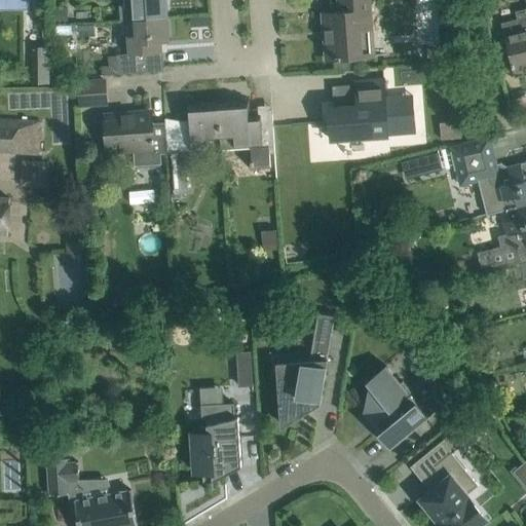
[(136,19),(168,16),(166,0),(125,0),(126,4),(119,4),(120,20),(136,19)]
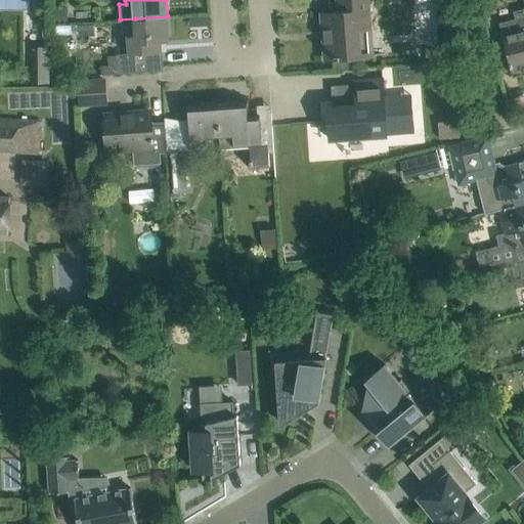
[(321,14),(325,59),(335,58),(335,59),(340,59),(340,58),(385,55),(385,53),(374,54),(372,27),(370,27),(368,0),(338,0),(339,12),(321,14)]
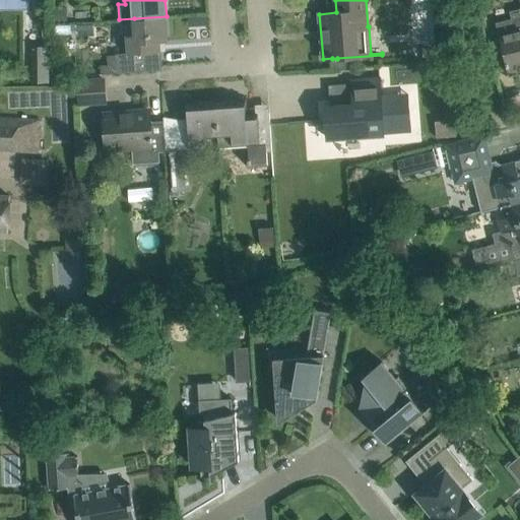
[(519,8),(510,11),(512,19),(498,23),(507,62),(506,62),(507,67),(508,67),(510,74),(519,71),(519,8)]
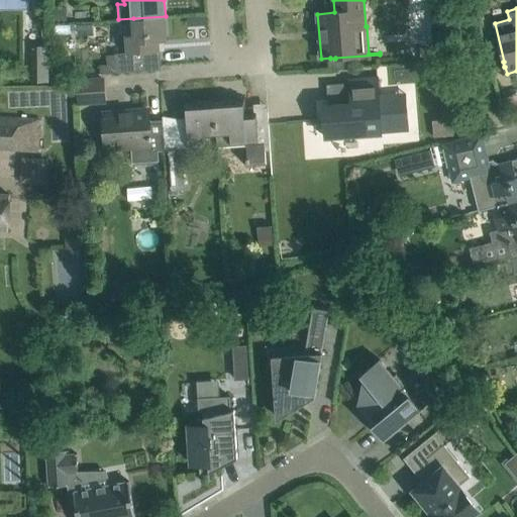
[(162,70),(162,67),(159,67),(158,41),(167,40),(166,16),(133,18),(134,33),(125,34),(127,52),(115,53),(116,55),(107,56),(107,65),(100,66),(100,74),(117,72),(162,70)]
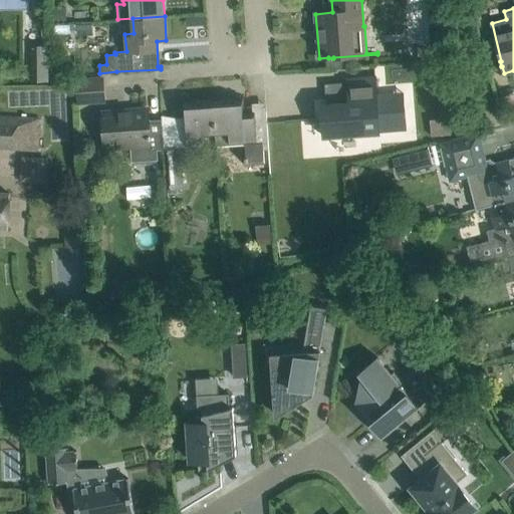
[(49,59),(32,59),(32,81),(49,81),(49,59)]
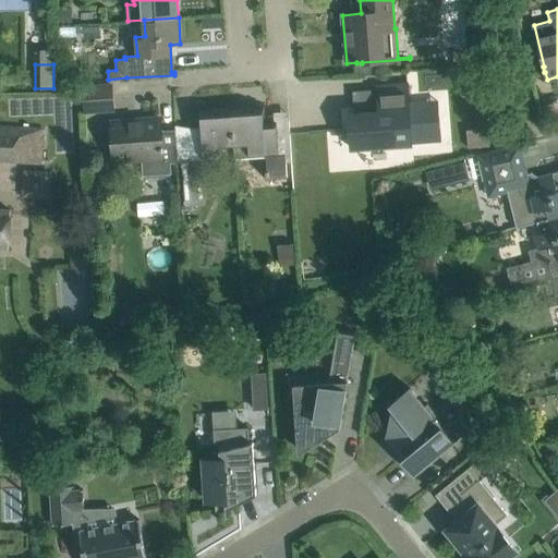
[(110,84),(83,86),(85,112),(112,110),(110,84)]
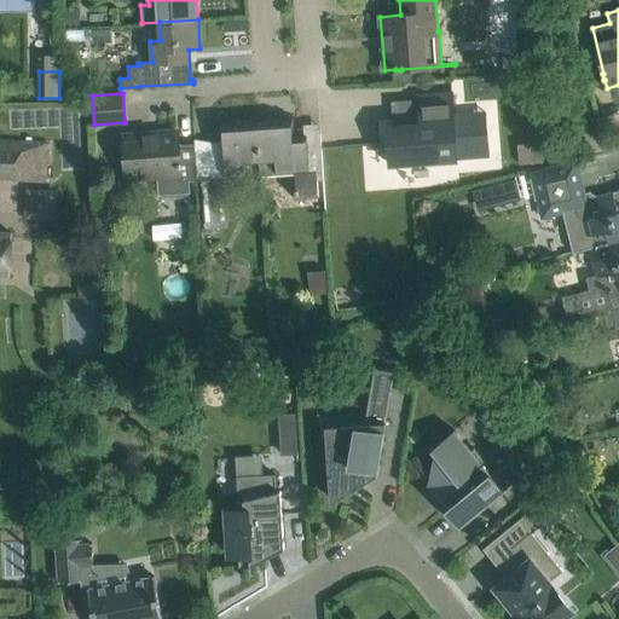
[(489,134),(455,137),(451,94),(420,97),(422,125),(388,127),(389,144),(394,143),(395,163),(490,156),(489,134)]
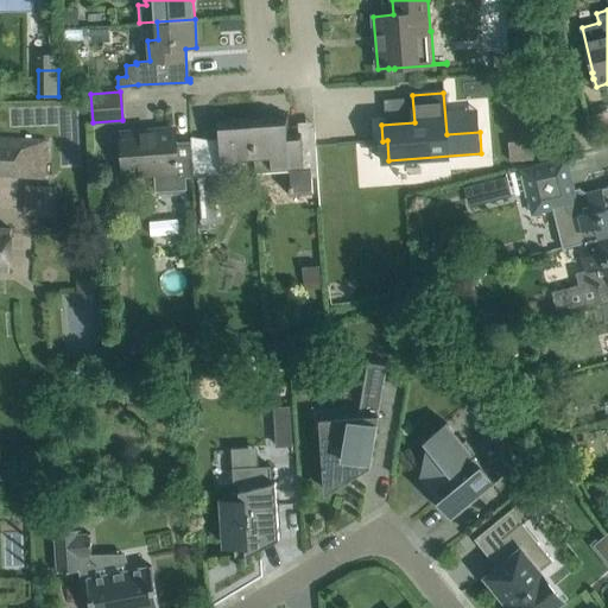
[(253,121),(255,158),(257,173),(289,171),(290,197),(314,196),(312,178),(318,178),(315,132),(314,132),(315,145),(301,146),(299,138),(287,139),(286,122),(289,119),(289,113),(283,113),(283,119),(253,121)]
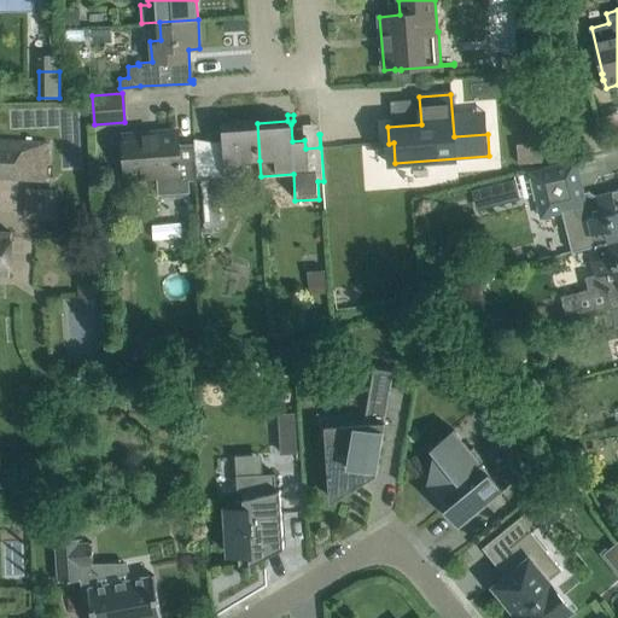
[(260,161),(257,123),(225,126),(225,120),(219,120),(219,127),(222,129),(223,146),(215,147),(217,176),(203,179),(207,227),(227,226),(225,180),(245,178),(244,162),(260,161)]
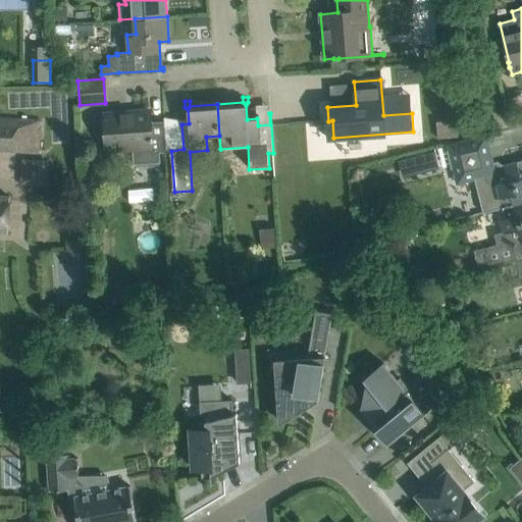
[(106,113),(105,114),(107,150),(134,149),(135,164),(160,162),(159,152),(167,151),(164,122),(152,123),(152,117),(150,117),(150,110),(132,112),(132,114),(106,116),(106,113)]
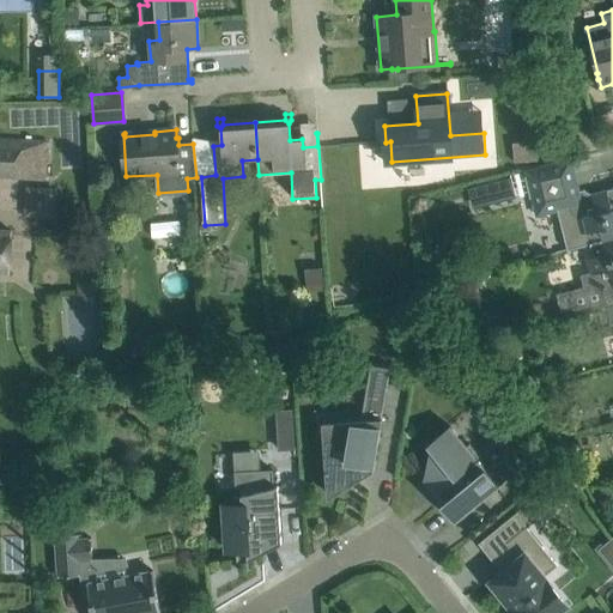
[(49,141),(28,140),(0,138),(0,176),(25,180),(48,181),(49,141)]
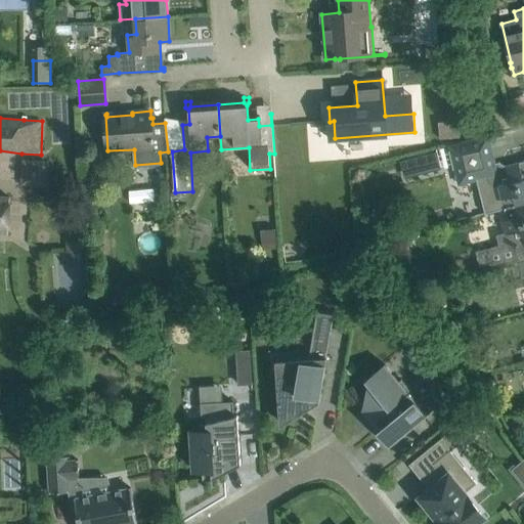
[(439,122),(440,138),(461,137),(460,121),(439,122)]
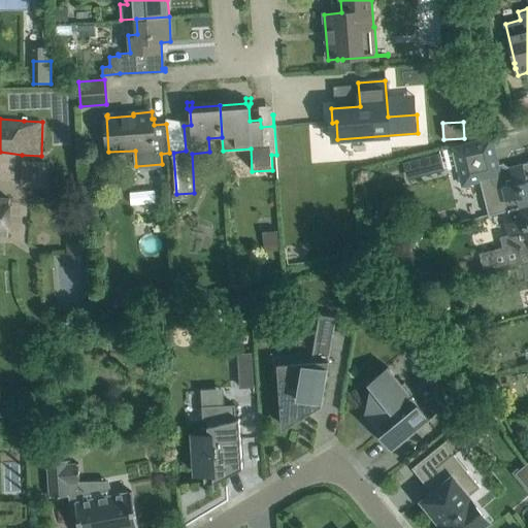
[(489,216),(509,210),(527,205),(527,162),(508,167),(503,164),(503,163),(493,166),(487,143),(452,153),(457,171),(459,170),(462,186),(481,182),(489,216)]
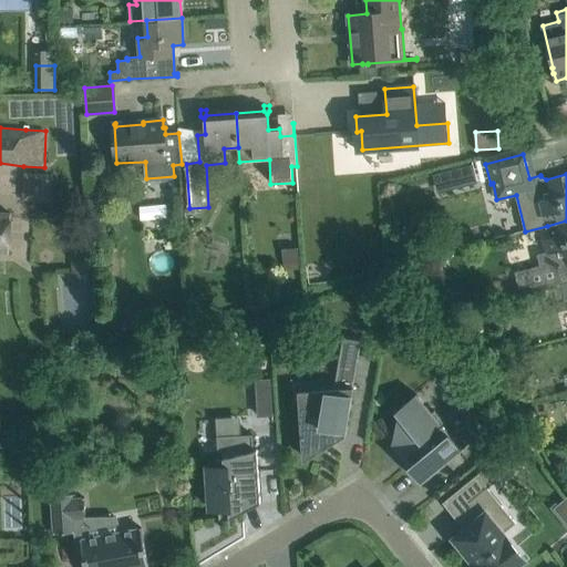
[(477,183),(473,164),(453,169),(457,187),(477,183)]
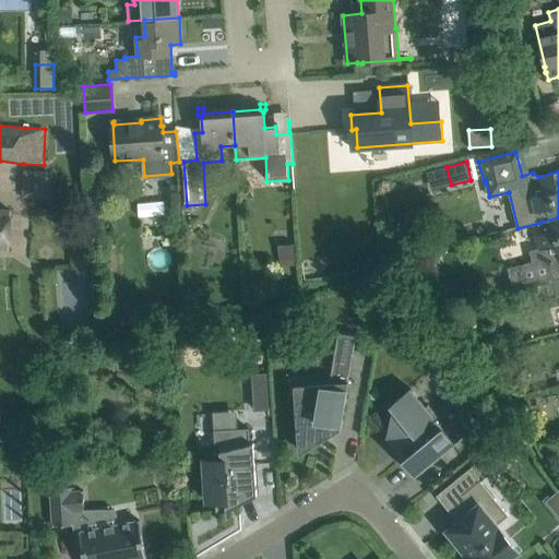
[(52,200),(54,169),(26,169),(25,199),(52,200)]
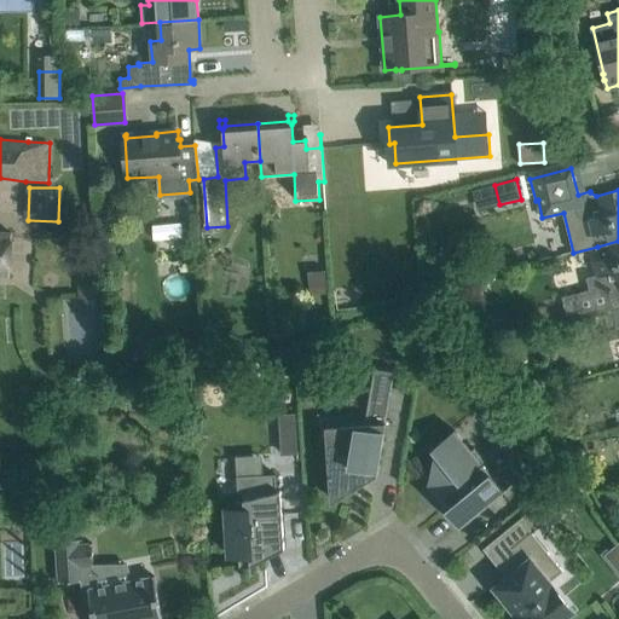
[(0,275),(10,276),(12,233),(0,232),(0,275)]
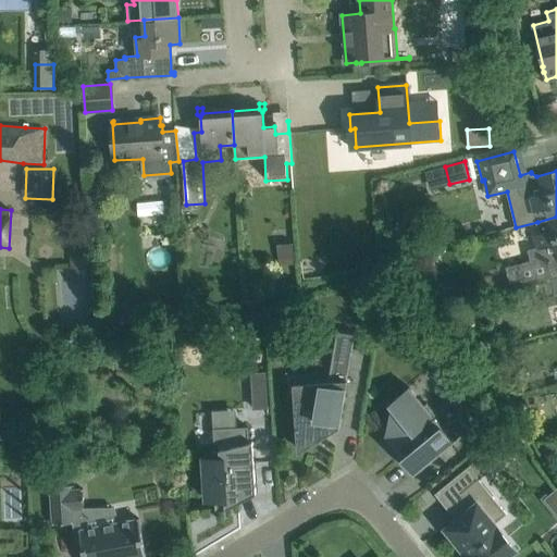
[(556,217),(537,222),(543,247),(534,249),(536,260),(507,267),(512,288),(527,285),(544,281),(553,279),(556,277),(556,217)]
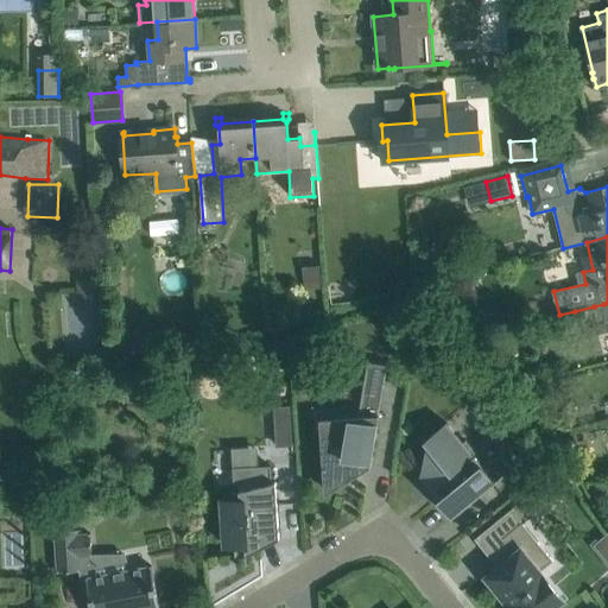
[(303,265),(304,283),(321,282),(320,264),(303,265)]
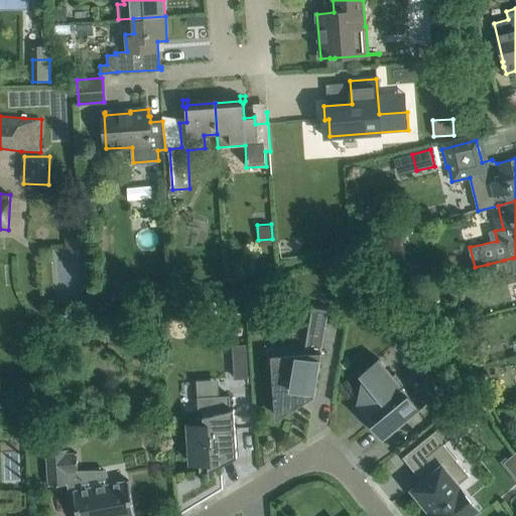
[(66,248),(72,248),(72,256),(87,255),(91,255),(90,235),(65,237),(66,248)]
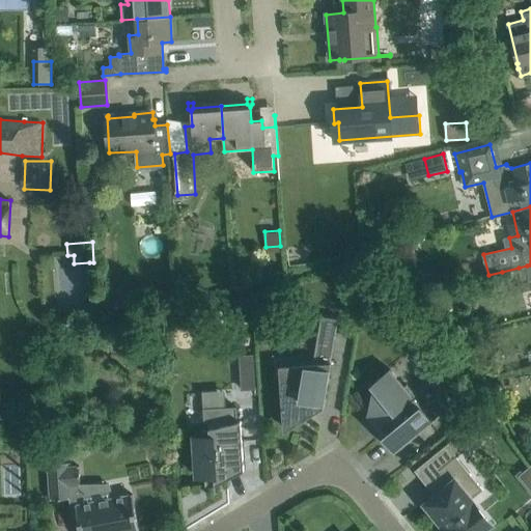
[(530,264),(527,266),(519,268),(523,282),(530,280),(530,264)]
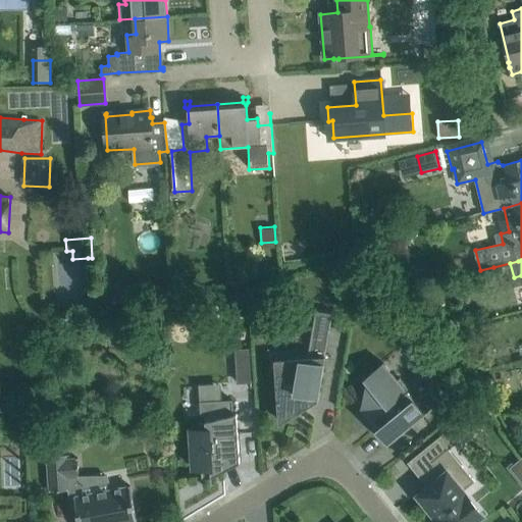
[(122,301),(107,290),(95,305),(109,317),(122,301)]
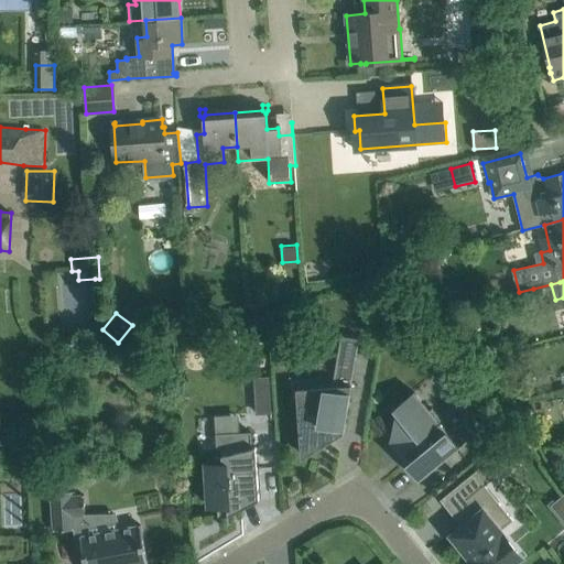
[(340,435),(344,434),(360,336),(342,333),(333,383),(314,386),(314,396),(296,396),(301,453),(302,453),(307,453),(307,454),(305,455),(306,456),(333,441),(334,434),(340,433),(340,435)]
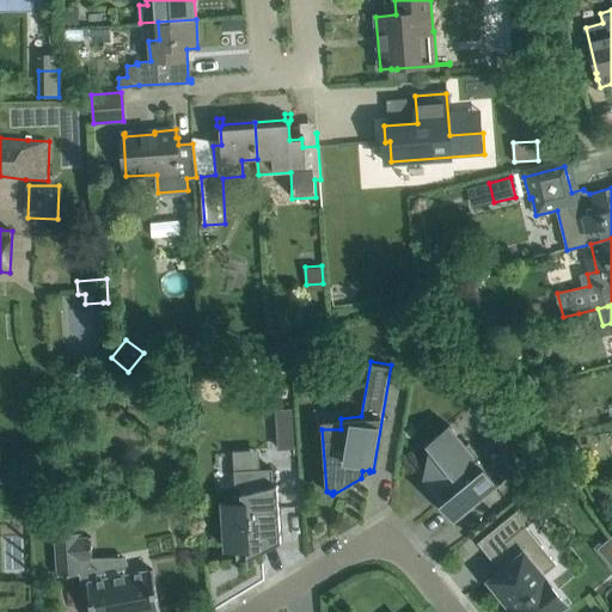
[(294,448),(293,409),(276,409),(279,450),(294,448)]
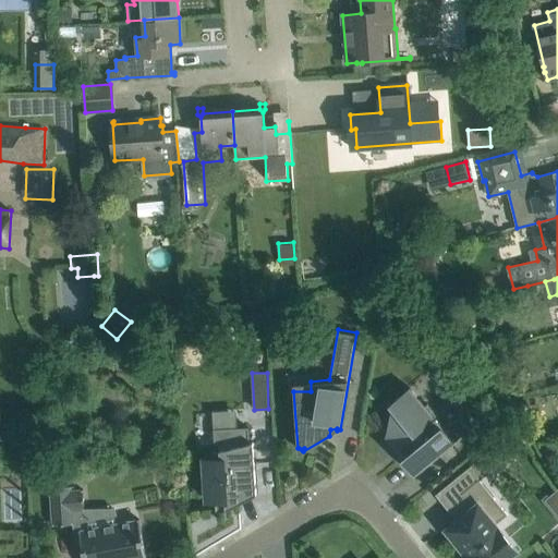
[(410,387),(389,404),(392,409),(386,438),(387,436),(403,457),(401,459),(414,475),(472,428),(459,412),(441,426),(435,417),(437,415),(427,403),(425,405),(410,387)]
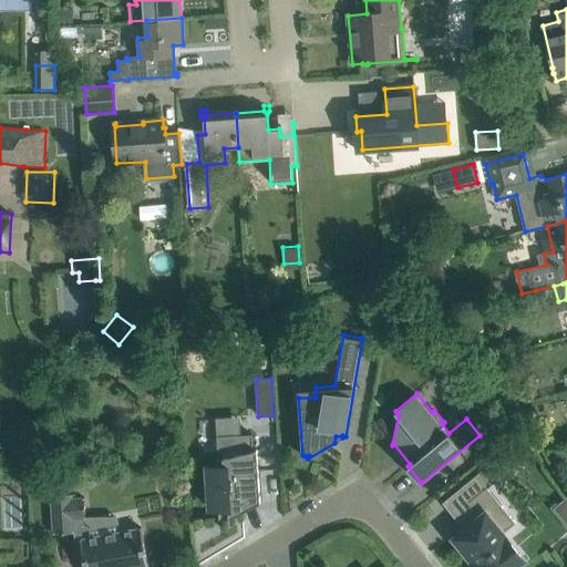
[(529,413),(533,426),(549,422),(546,409),(529,413)]
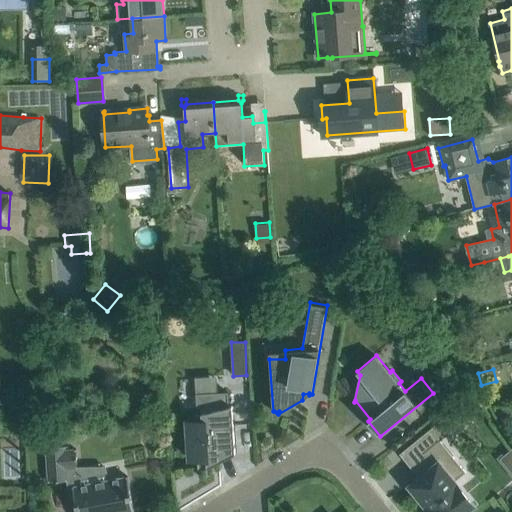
[(196,394),(197,415),(196,415),(196,421),(189,421),(192,460),(198,459),(198,473),(220,462),(220,455),(235,454),(232,406),(229,406),(228,392),(196,394)]
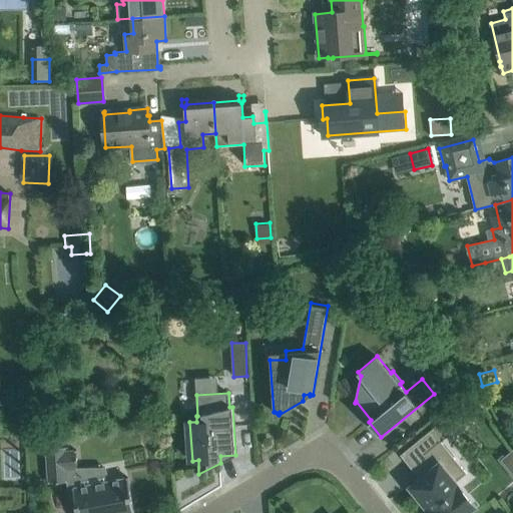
[(512,431),(512,410),(499,414),(502,429),(512,431)]
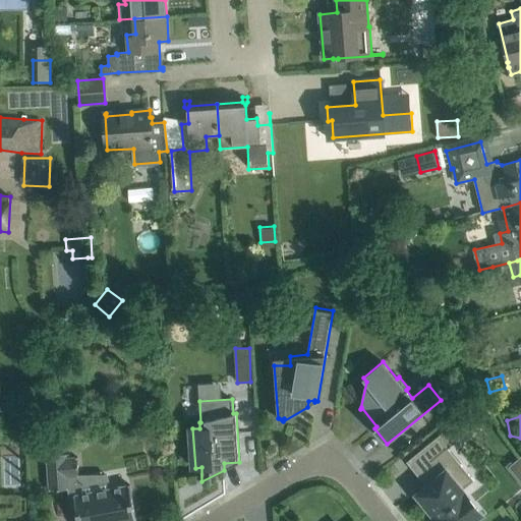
[(449,449),(439,436),(407,462),(427,486),(418,495),(437,517),(433,520),(435,520),(472,520),(481,514),(463,490),(475,480),(449,449)]
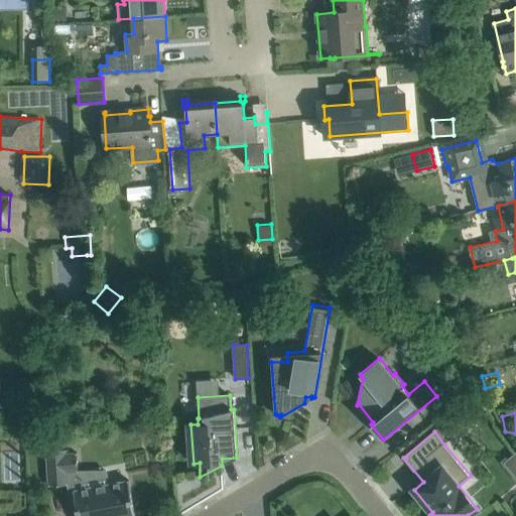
[(66,454),(66,449),(46,450),(48,486),(69,484),(74,512),(78,512),(78,515),(135,515),(129,480),(82,489),(79,472),(77,453),(66,454)]
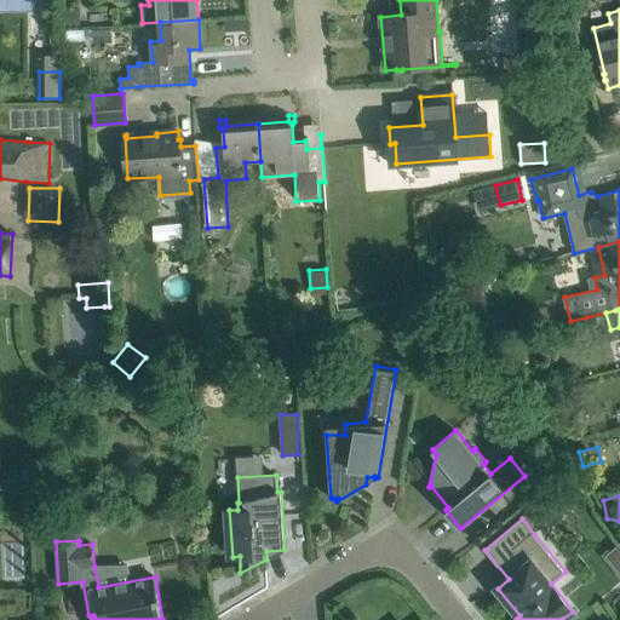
[(619,549),(606,561),(619,578),(619,549)]
